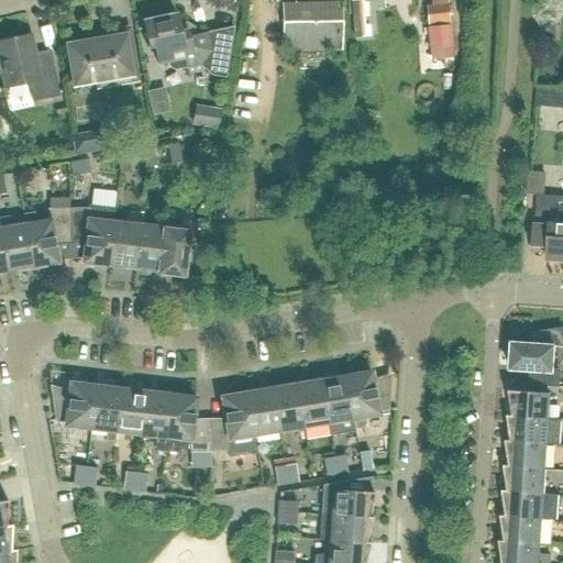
[(384,0),(379,0),(370,1),(371,26),(386,25),(384,0)]
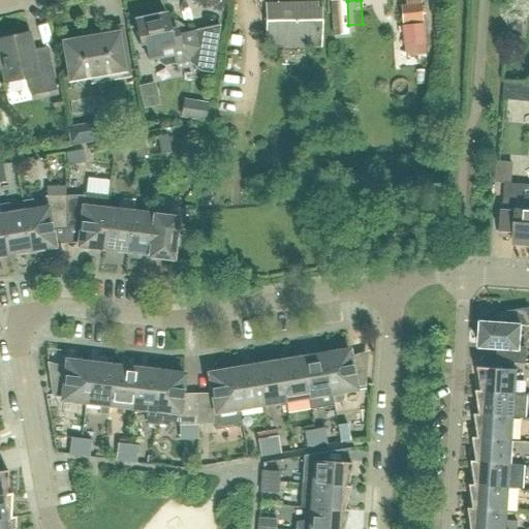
[(426,54),(419,0),(411,0),(404,1),(405,5),(399,5),(404,56),(426,54)]
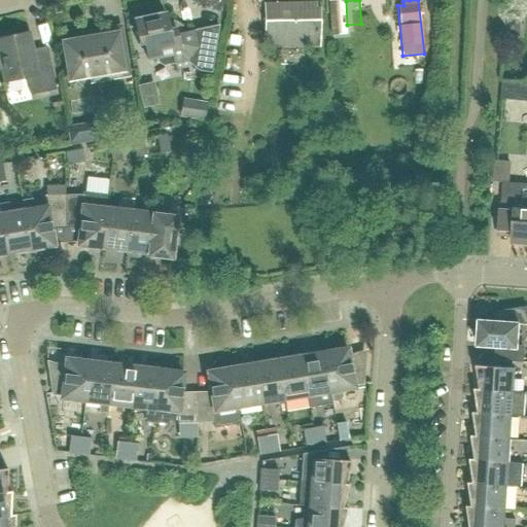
[(319,2),(264,4),(266,48),(321,47),(319,2)]
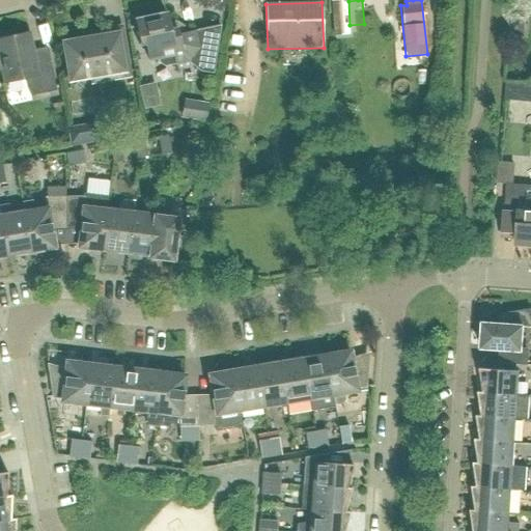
[(176,64),(189,61),(200,71),(213,73),(220,27),(184,34),(183,26),(176,23),(168,24),(166,14),(164,14),(161,14),(159,14),(156,15),(152,16),(150,17),(135,20),(140,44),(138,45),(139,46),(145,44),(149,62),(150,61),(156,55),(162,59),(160,62),(165,65),(175,63),(177,74),(178,74),(176,64)]
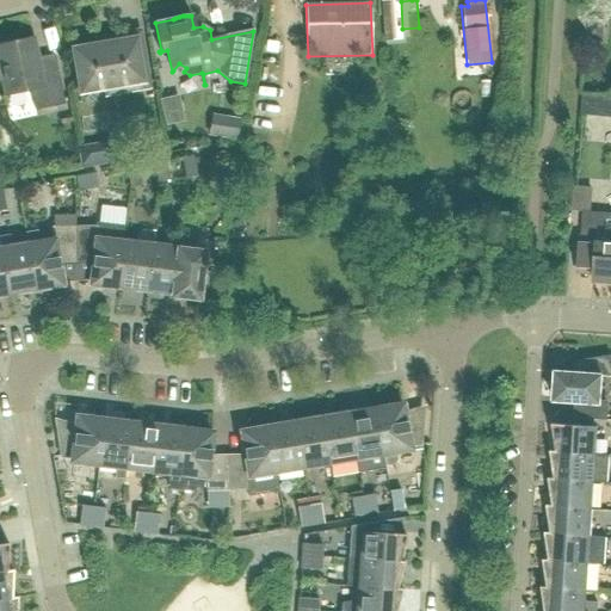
[(605,23),(586,22),(585,39),(604,41),(605,23)]
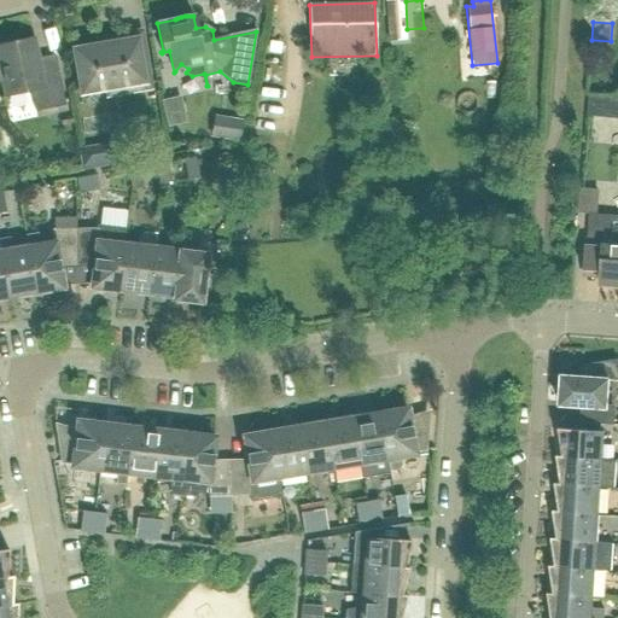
[(74,51),(81,93),(105,89),(106,97),(151,89),(141,31),(110,36),(111,45),(74,51)]
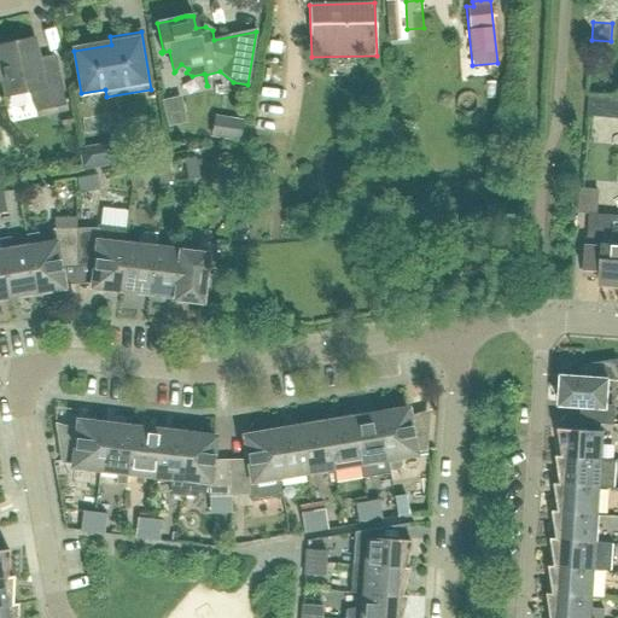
[(0,83),(3,83),(6,97),(25,93),(31,97),(35,112),(65,105),(57,66),(44,70),(39,66),(33,39),(0,45),(0,83)]
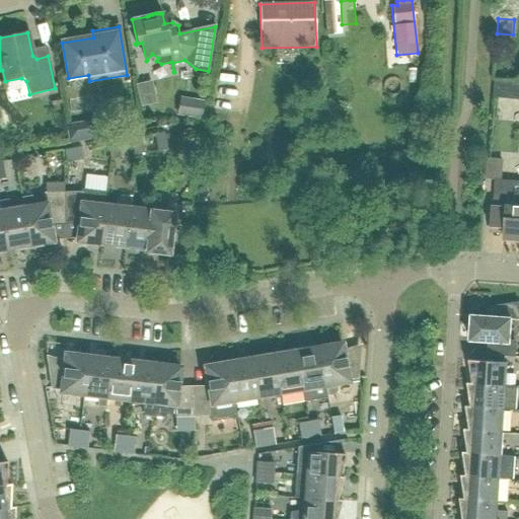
[(518,99),(518,82),(505,81),(506,71),(496,70),(493,96),(518,99)]
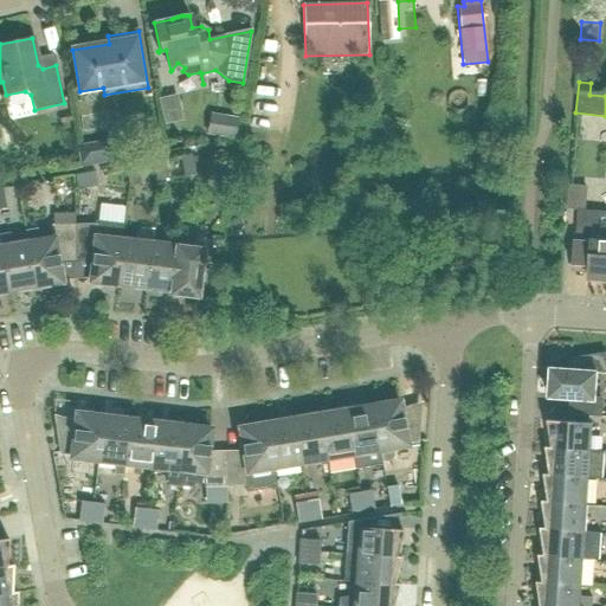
[(212,120),(213,136),(234,135),(234,118),(212,120)]
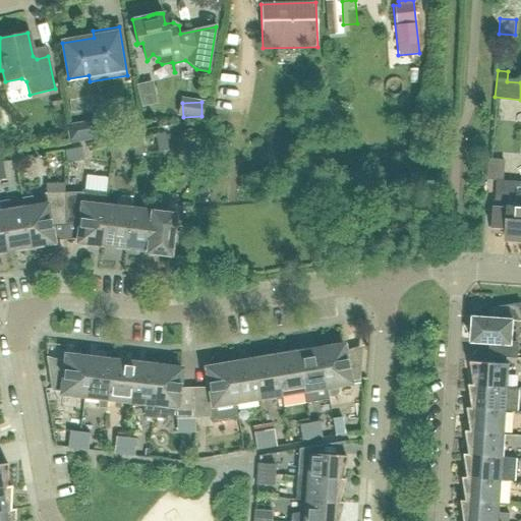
[(165,133),(155,135),(158,152),(168,151),(165,133)]
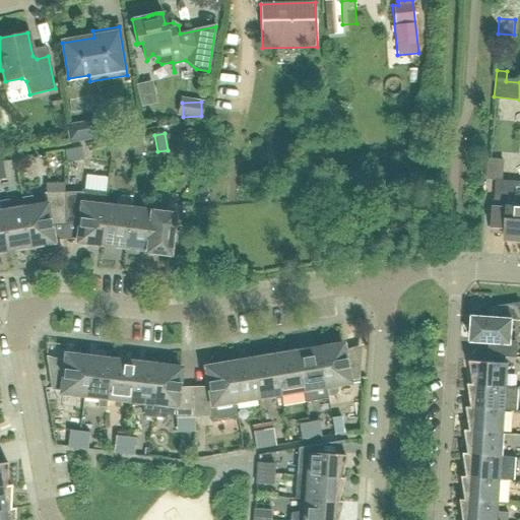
[(143,154),(140,137),(131,139),(133,156),(143,154)]
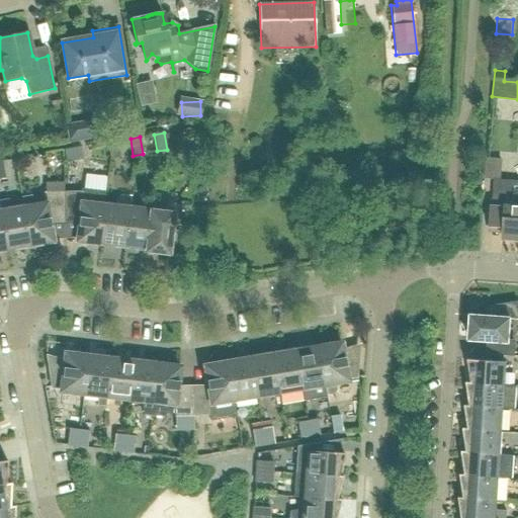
[(116,141),(106,143),(109,160),(119,158),(116,141)]
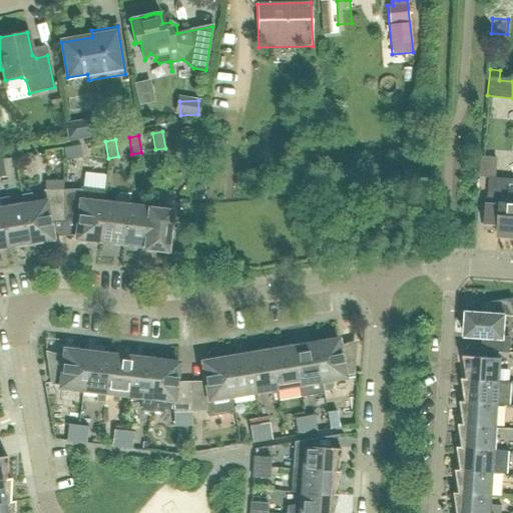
[(64,147),(64,148),(66,160),(82,157),(79,144),(64,147)]
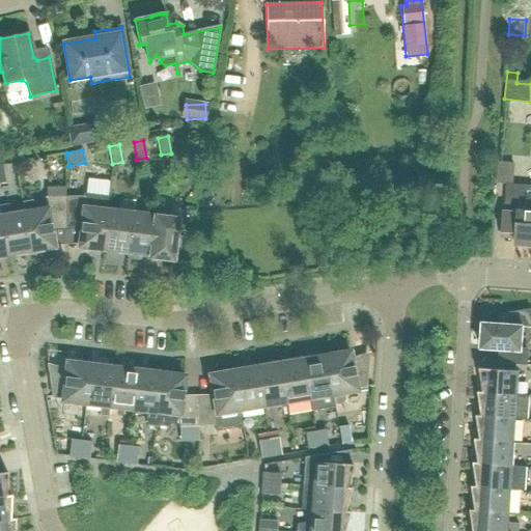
[(89,191),(111,193),(112,179),(90,177),(89,191)]
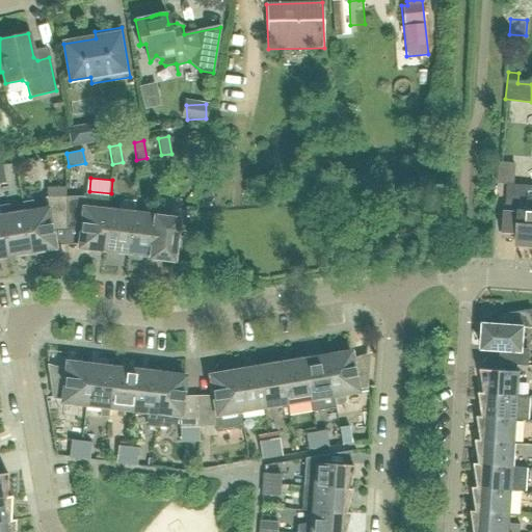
[(531,186),(508,185),(504,234),(517,235),(516,246),(531,246),(531,186)]
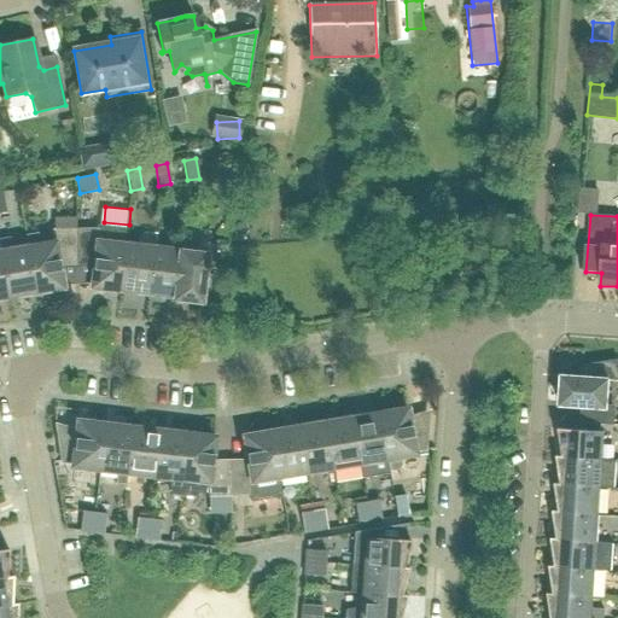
[(27,248),(35,291),(41,290),(42,292),(63,286),(59,263),(76,263),(75,232),(75,217),(54,217),(56,232),(54,232),(54,243),(41,245),(39,231),(27,233),(29,248),(27,248)]
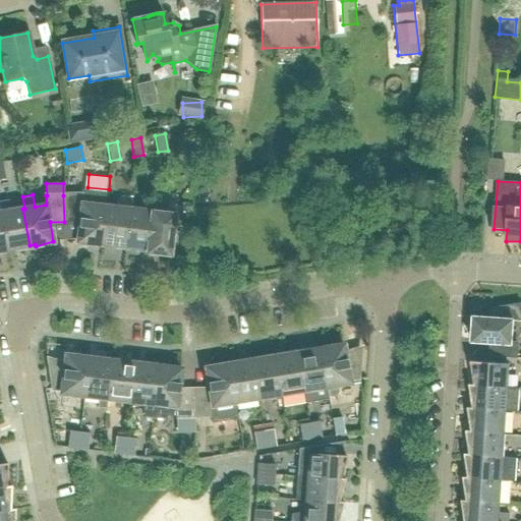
[(95,242),(100,244),(105,207),(104,207),(105,191),(81,189),(81,194),(63,195),(64,222),(78,221),(76,240),(95,245),(95,242)]
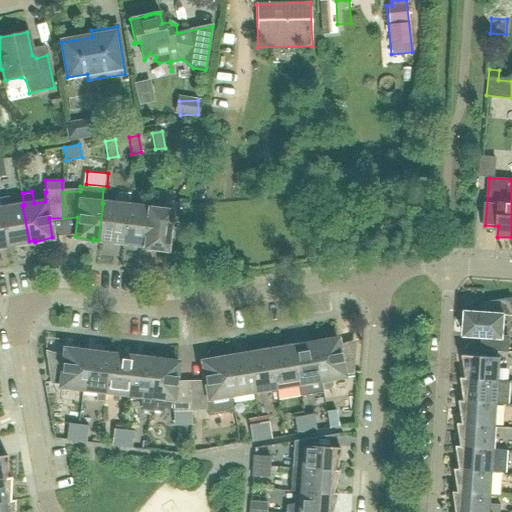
[(12,246),(29,241),(22,205),(10,207),(8,197),(0,198),(0,208),(0,209),(6,245),(11,243),(12,246)]
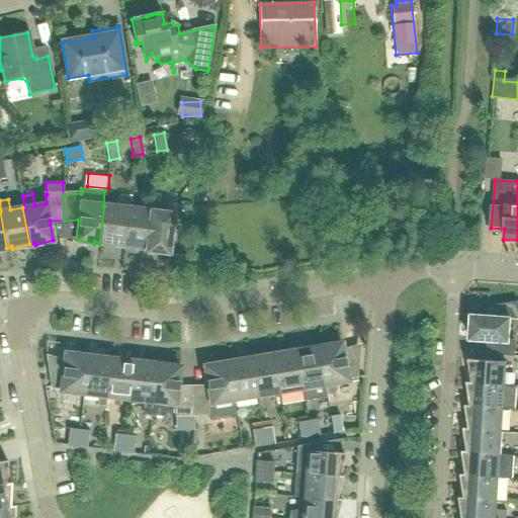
[(150,210),(146,248),(156,250),(156,253),(169,255),(174,204),(166,203),(165,212),(150,210)]
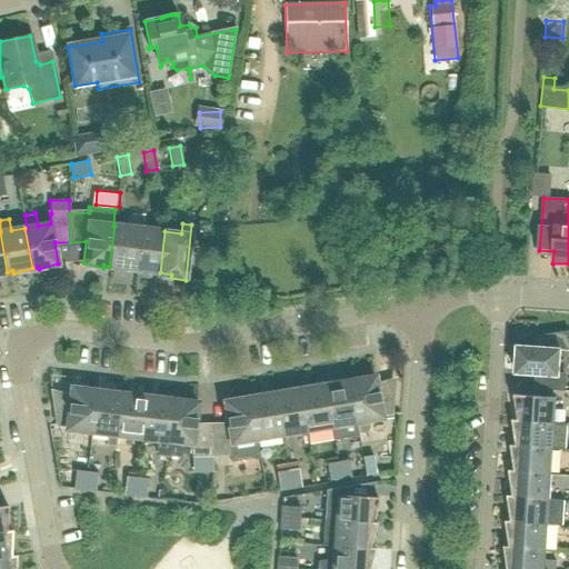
[(139,228),(115,226),(109,267),(128,271),(129,268),(135,269),(139,228)]
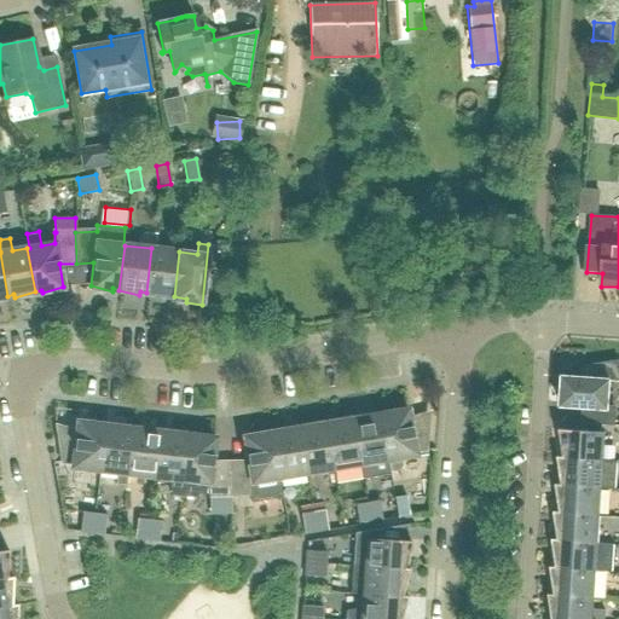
[(167,295),(174,296),(179,252),(151,248),(146,293),(167,298),(167,295)]
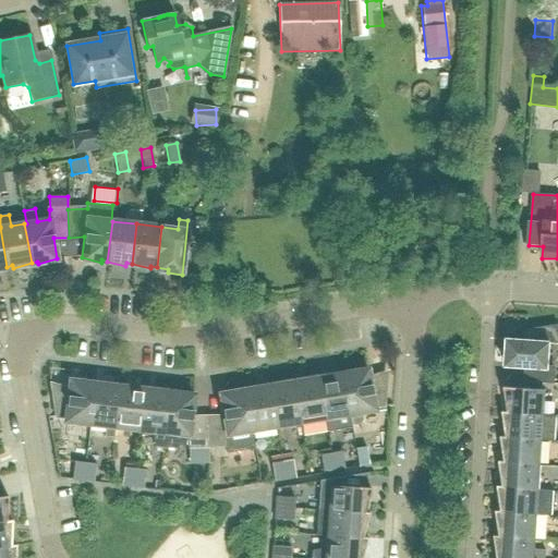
[(291,274),(292,281),(305,280),(304,273),(291,274)]
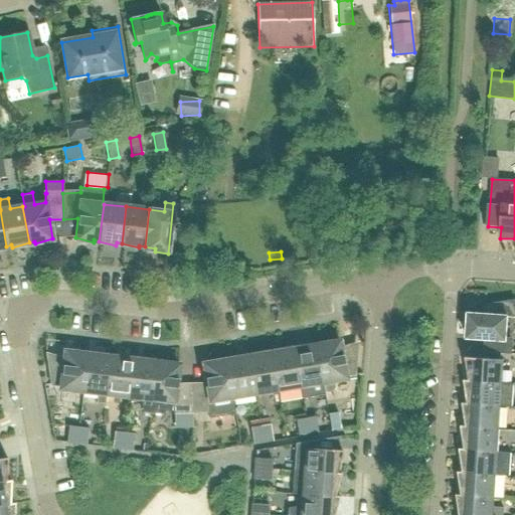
[(469,322),(467,338),(484,339),(483,353),(512,355),(513,339),(506,339),(508,318),(514,318),(514,309),(514,302),(486,307),(486,308),(485,315),(471,314),(471,322),(469,322)]
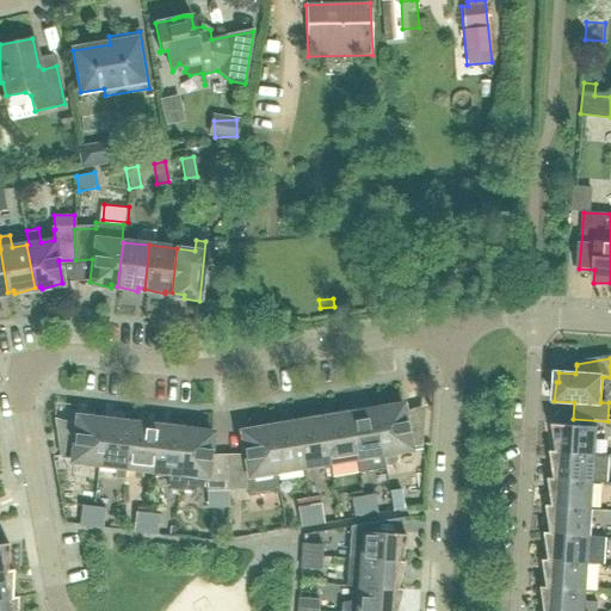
[(394,406),(375,411),(384,463),(386,463),(393,462),(396,458),(396,452),(411,450),(409,445),(418,444),(419,444),(421,420),(420,420),(406,421),(403,406),(395,408),(394,406)]
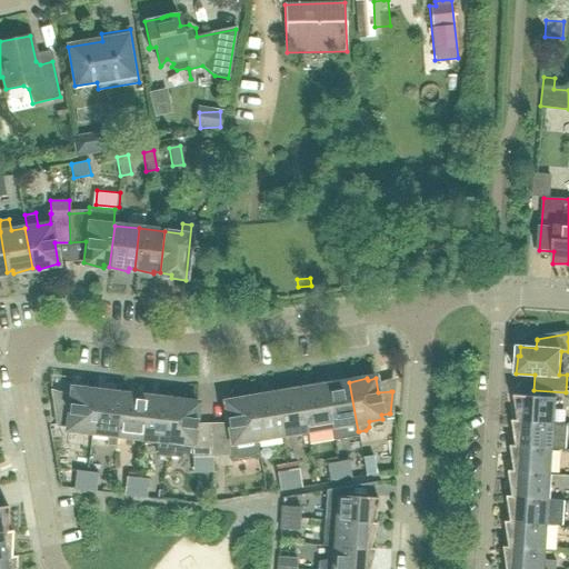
[(358,431),(349,382),(342,385),(341,382),(325,387),(331,428),(332,428),(335,439),(359,436),(359,431),(358,431)]
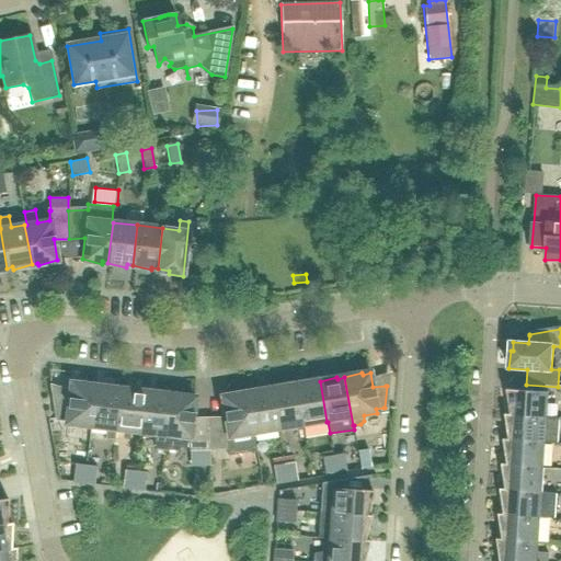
[(327,422),(320,381),(313,384),(312,380),(296,386),(302,426),(327,422)]
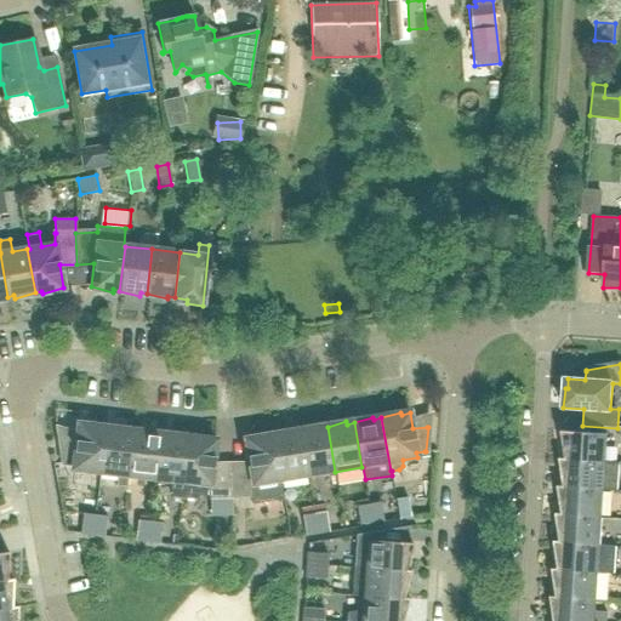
[(72,471),(100,473),(104,429),(86,425),(85,427),(77,426),(75,442),(61,440),(60,440),(62,463),(64,463),(72,465),(72,471)]
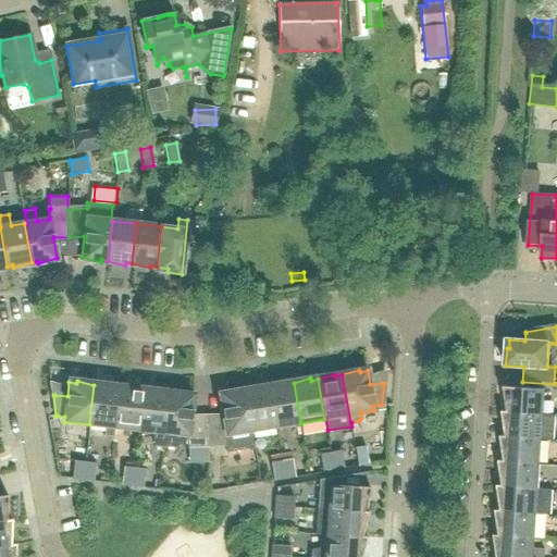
[(285,382),(269,387),(275,426),(300,423),(294,383),(286,385),(285,382)]
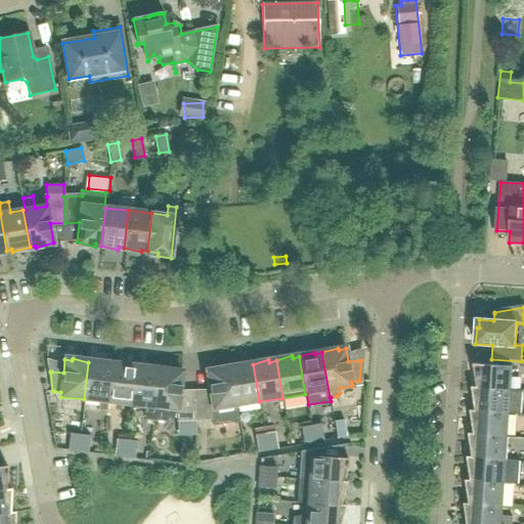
[(105,411),(106,411),(112,364),(95,360),(95,363),(88,362),(84,399),(98,401),(97,410),(105,411)]
